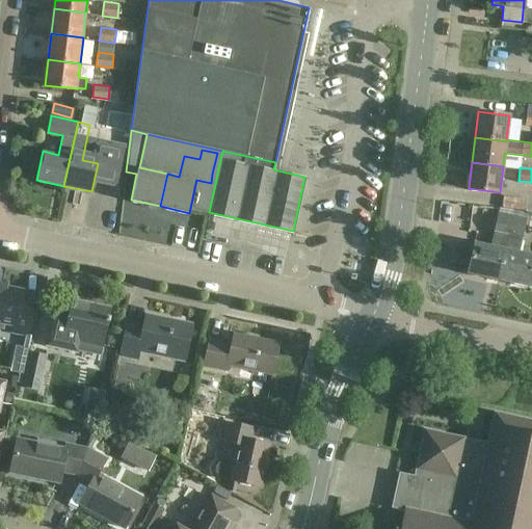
[(523,207),(524,196),(504,193),(503,204),(523,207)]
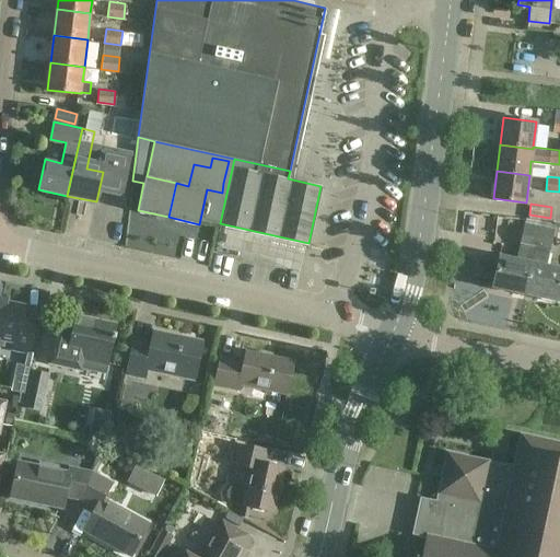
[(492,287),(524,293),(532,262),(531,262),(539,219),(525,218),(524,222),(517,258),(499,255),(494,273),(492,287)]
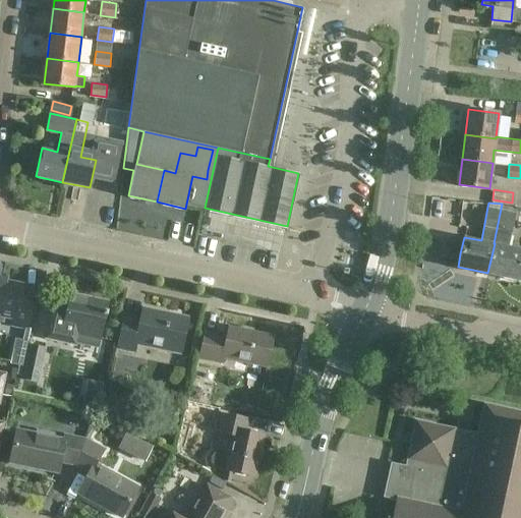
[(462,203),(459,216),(479,221),(482,207),(462,203)]
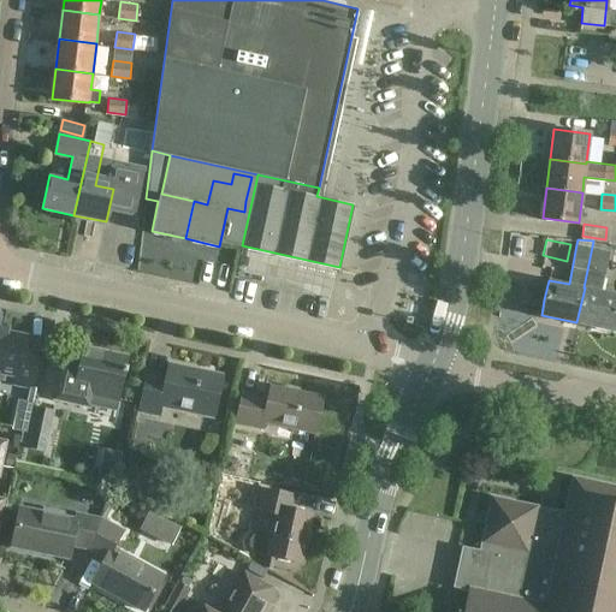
[(585,287),(576,322),(612,331),(615,312),(615,293),(600,290),(609,243),(593,241),(584,287),(585,287)]
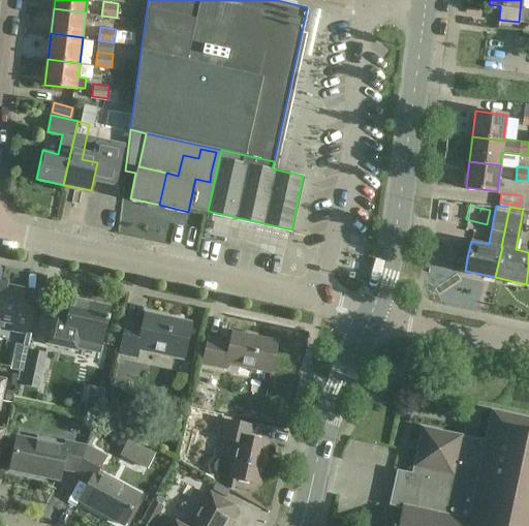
[(456,238),(453,254),(460,256),(467,257),(471,241),(456,238)]
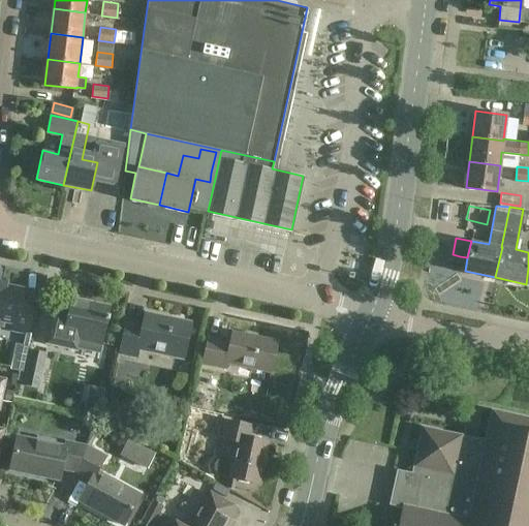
[(0,318),(13,321),(12,328),(27,331),(33,303),(20,300),(22,287),(5,284),(5,282),(0,280),(0,318)]
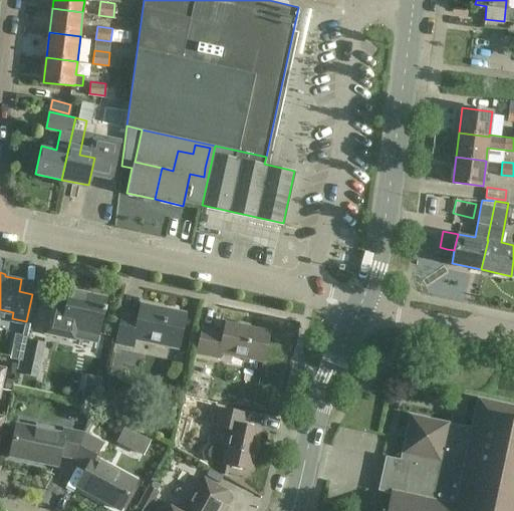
[(103,306),(106,295),(70,288),(66,306),(51,303),(47,322),(45,331),(74,338),(74,336),(96,341),(103,306)]
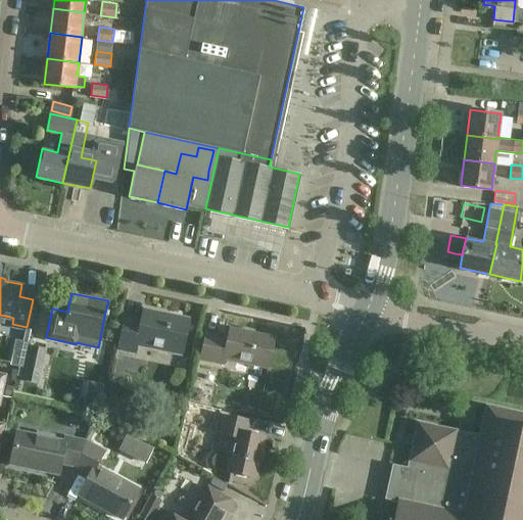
[(124,319),(120,338),(117,347),(135,350),(137,343),(181,352),(184,338),(189,318),(168,314),(168,316),(160,314),(160,313),(143,309),(140,322),(124,319)]
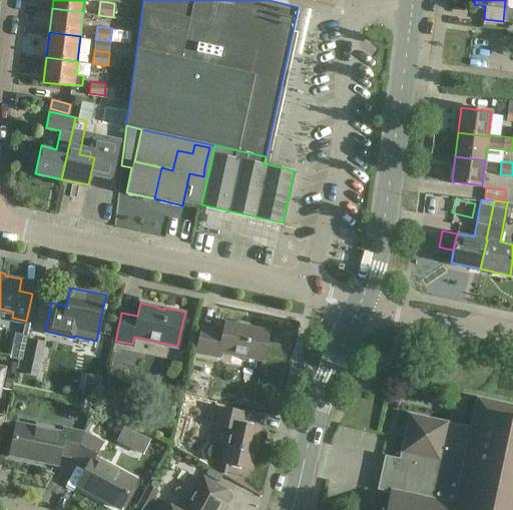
[(225,321),(222,331),(201,327),(196,351),(218,356),(219,351),(262,360),(269,330),(225,321)]
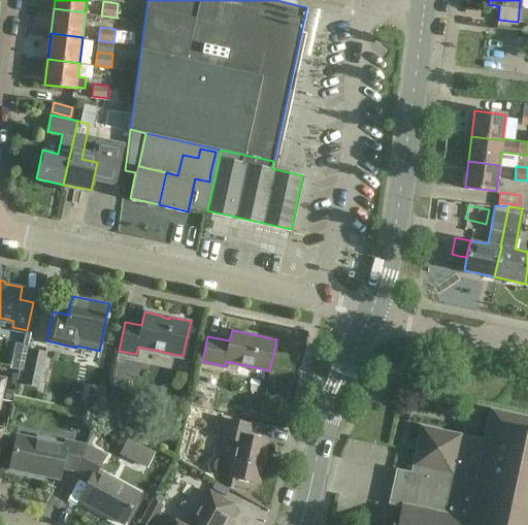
[(37,385),(45,351),(31,348),(24,382),(37,385)]
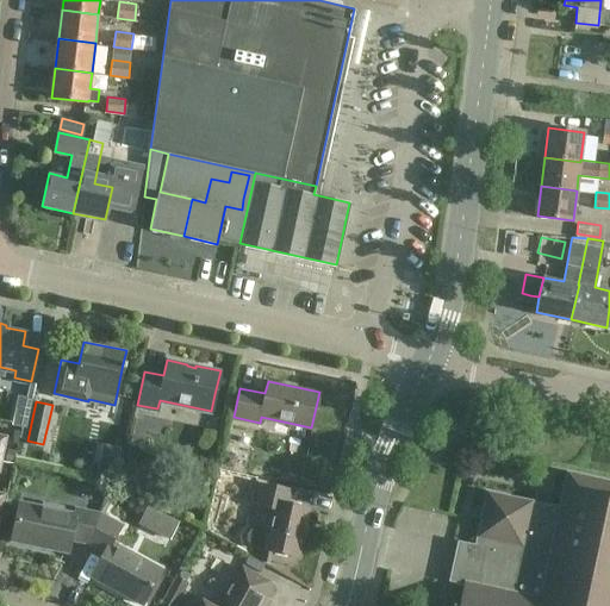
[(7,448),(6,458),(14,460),(17,449),(7,448)]
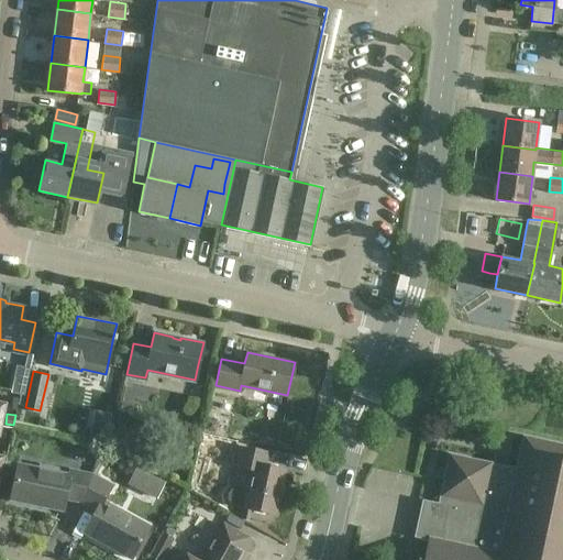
[(207,418),(205,429),(216,431),(218,420),(207,418)]
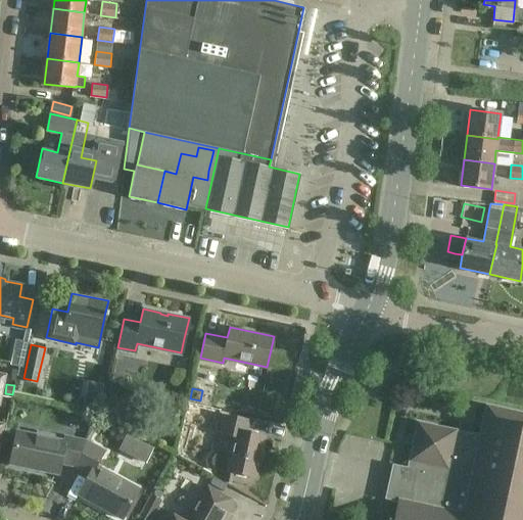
[(522,519),(522,411),(485,403),(478,433),(472,431),(472,432),(458,429),(458,428),(416,419),(407,466),(396,464),(389,499),(396,501),(392,519),(522,519)]
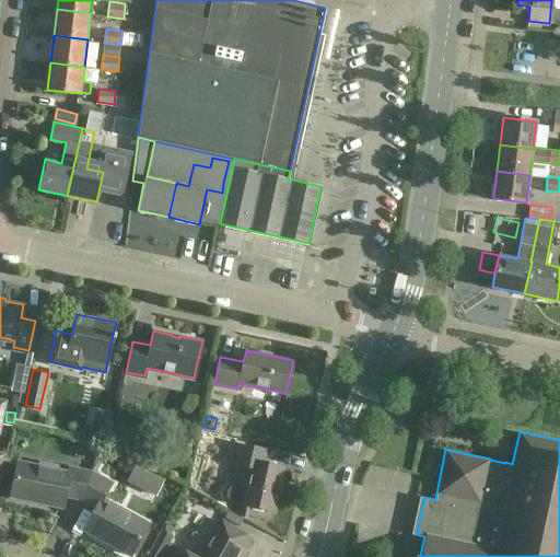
[(243,503),(252,506),(273,510),(283,467),(263,462),(266,450),(245,444),(240,443),(235,463),(236,464),(231,483),(237,484),(233,485),(229,487),(226,491),(226,496),(229,498),(234,501),(243,503)]
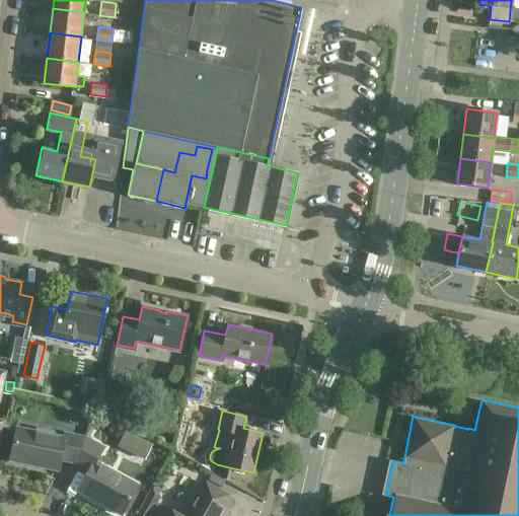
[(60,458),(75,461),(85,435),(64,431),(63,436),(53,434),(54,430),(35,426),(34,431),(16,427),(14,439),(10,459),(58,468),(60,458)]
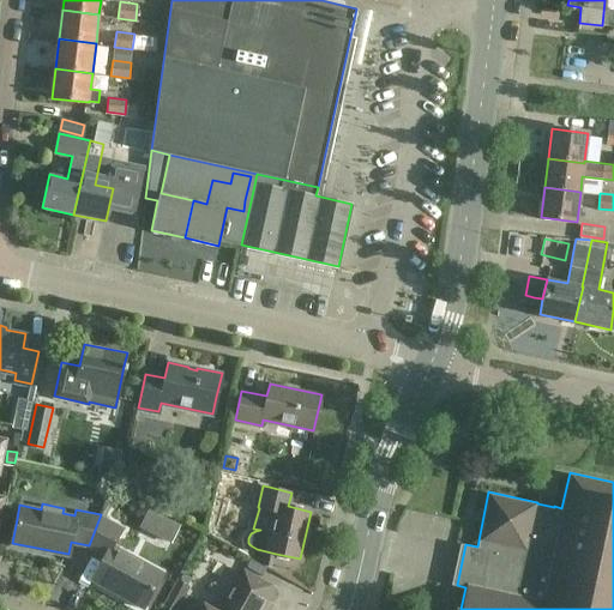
[(101,514),(89,545),(107,554),(92,579),(143,607),(155,585),(162,572),(112,545),(122,526),(101,514)]
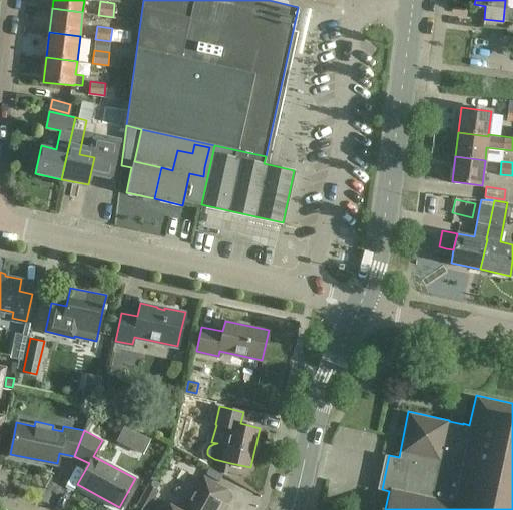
[(202,476),(183,509),(218,509),(229,491),(211,481),(202,476)]
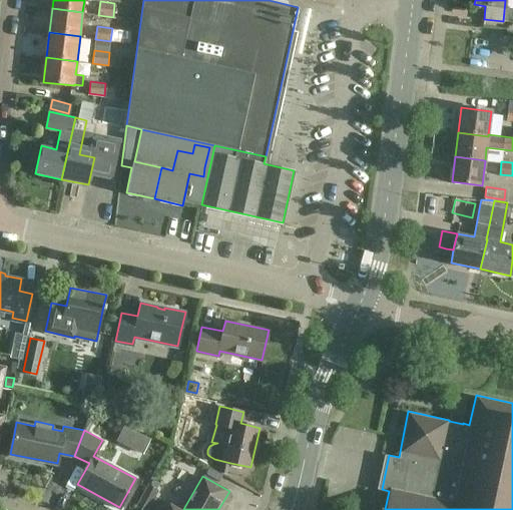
[(136,506),(144,509),(145,509),(157,488),(148,483),(136,506)]
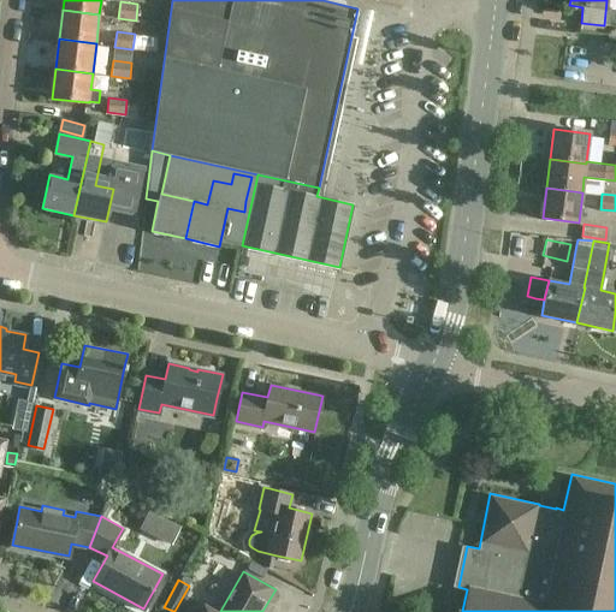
[(214,611),(190,598),(182,611),(214,611)]
